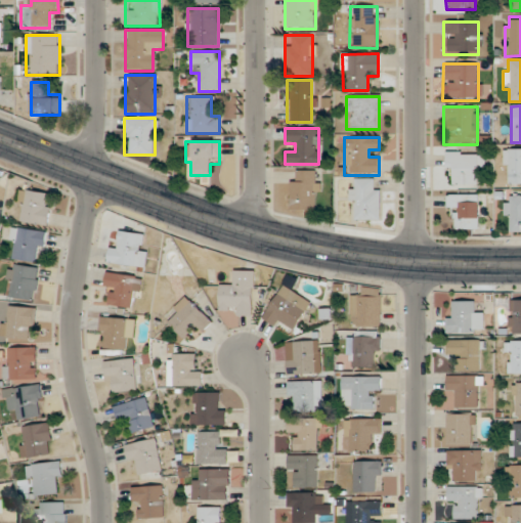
[(520,148),(503,149),(503,185),(520,184),(520,148)]
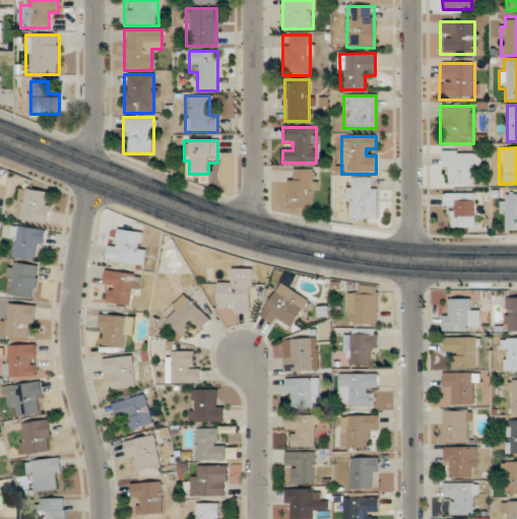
[(441,172),(449,172),(449,186),(469,186),(469,172),(479,172),(479,151),(441,151),(441,172)]
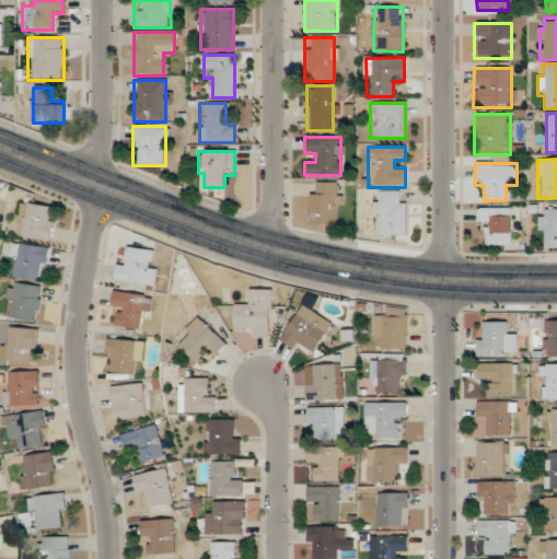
[(309,224),(339,224),(339,184),(309,183),(309,224)]
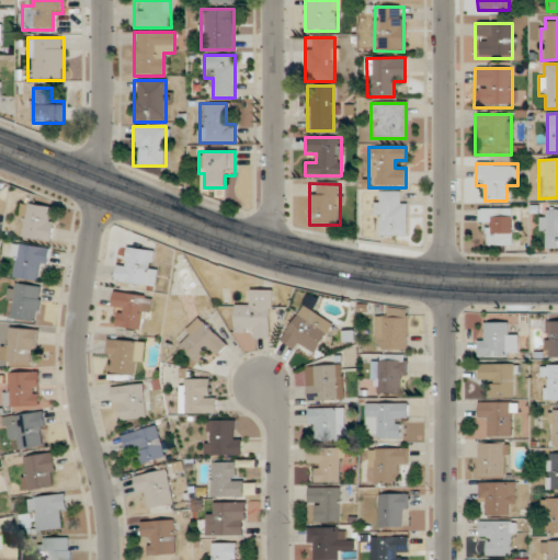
[(406,237),(405,192),(374,193),(374,237),(406,237)]
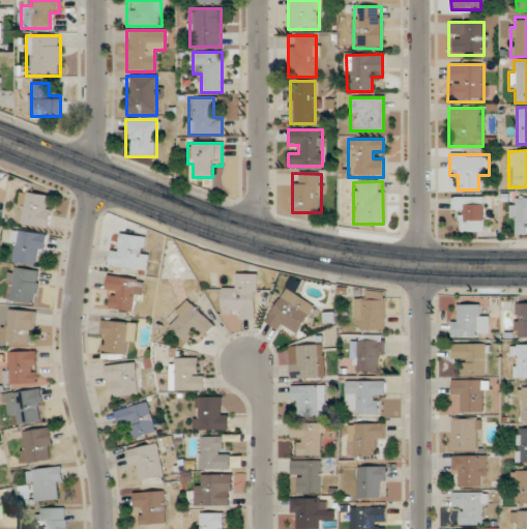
[(16,223),(47,228),(52,198),(21,193),(16,223)]
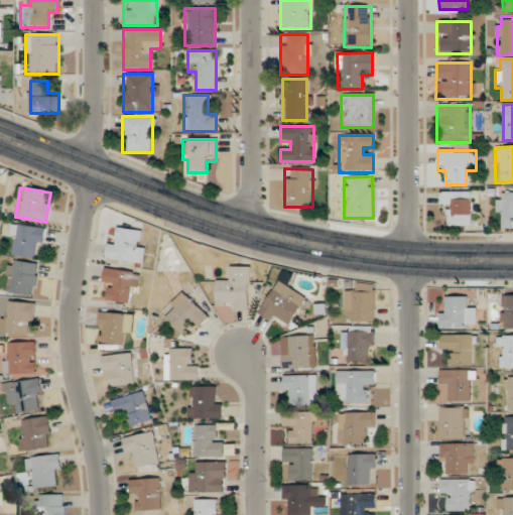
[(503,228),(512,228),(512,189),(504,189),(504,199),(495,199),(495,219),(503,219),(503,228)]
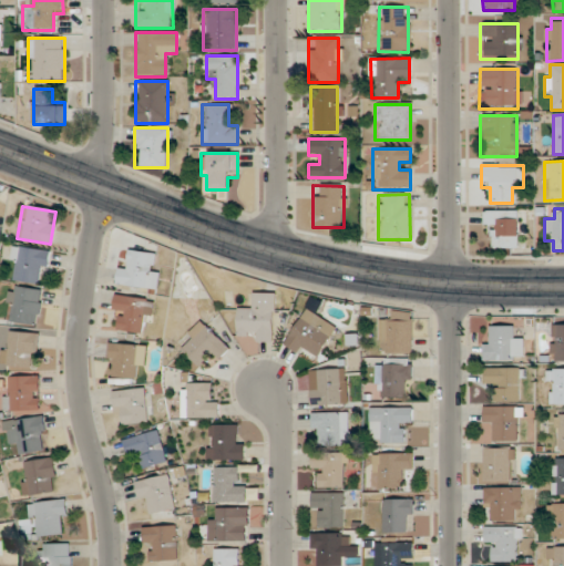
[(516,211),(484,211),(484,235),(493,235),(493,248),(516,248),(516,211)]
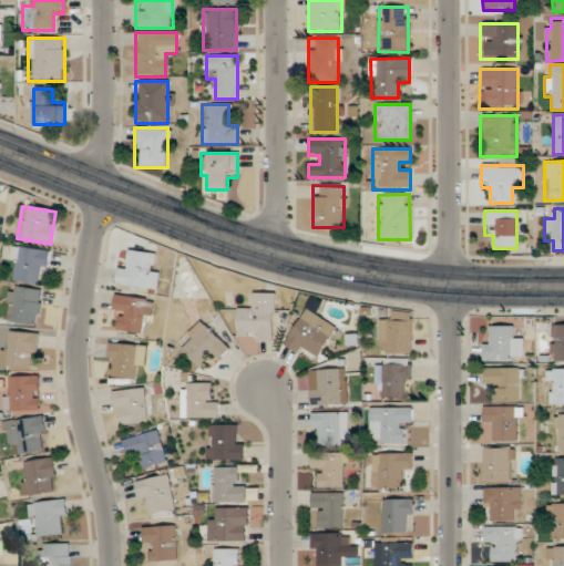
[(43,285),(49,251),(13,246),(9,280),(43,285)]
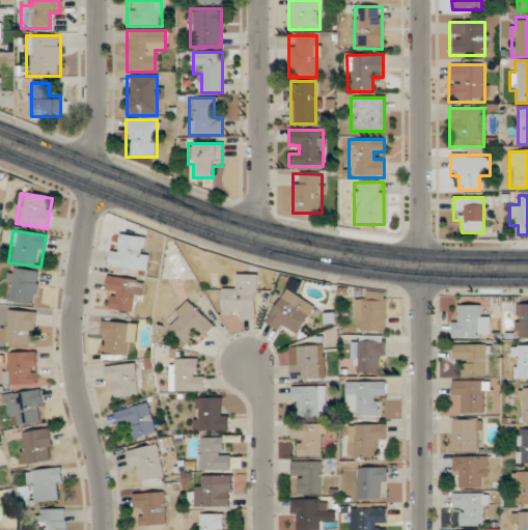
[(110,266),(143,272),(150,241),(117,233),(110,266)]
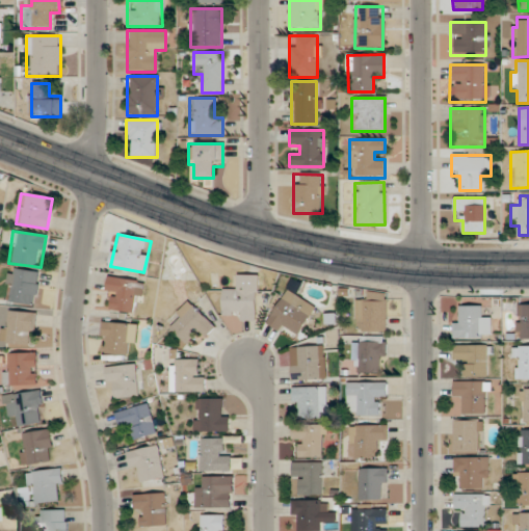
[(5,301),(34,306),(38,272),(9,268),(5,301)]
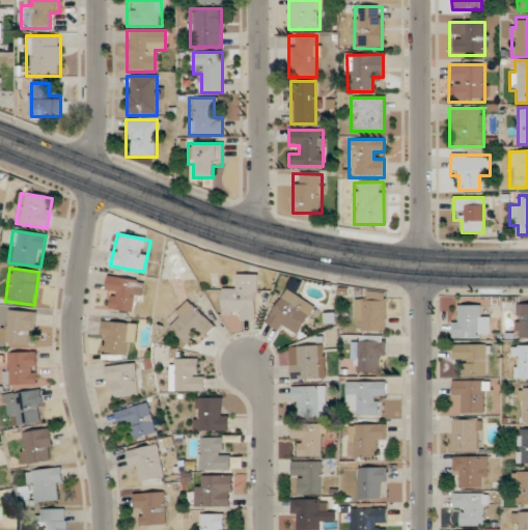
[(256,319),(256,275),(233,275),(233,286),(221,286),(221,319),(256,319)]
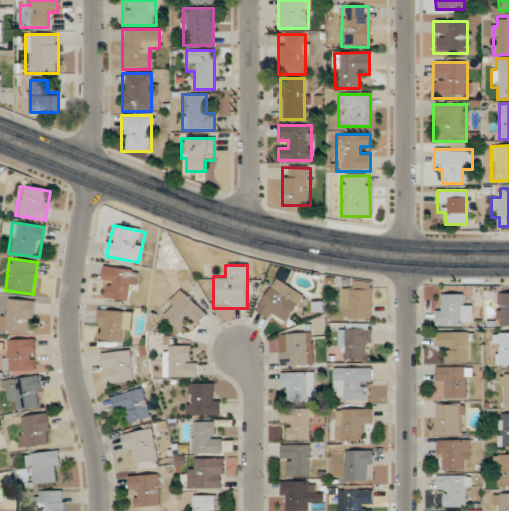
[(137,272),(104,266),(99,297),(126,301),(129,287),(134,288),(137,272)]
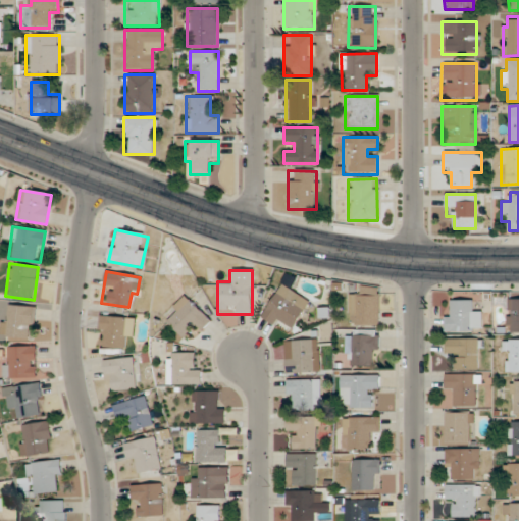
[(308,300),(278,284),(261,318),(290,333),(308,300)]
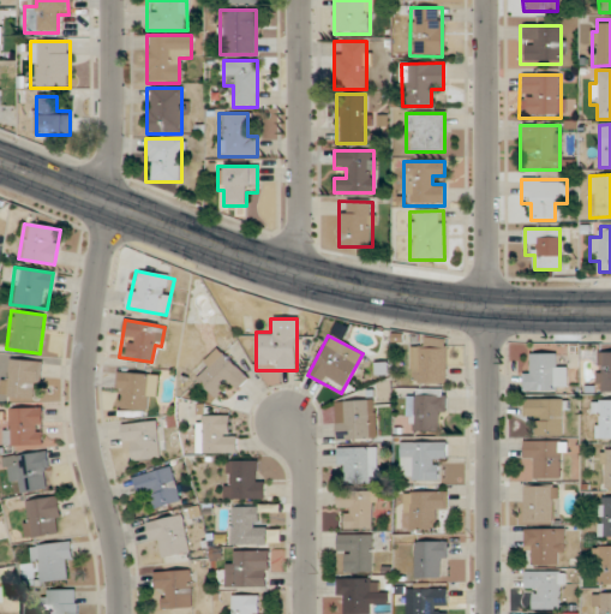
[(445,339),(421,339),(421,349),(409,349),(409,383),(445,383),(445,339)]
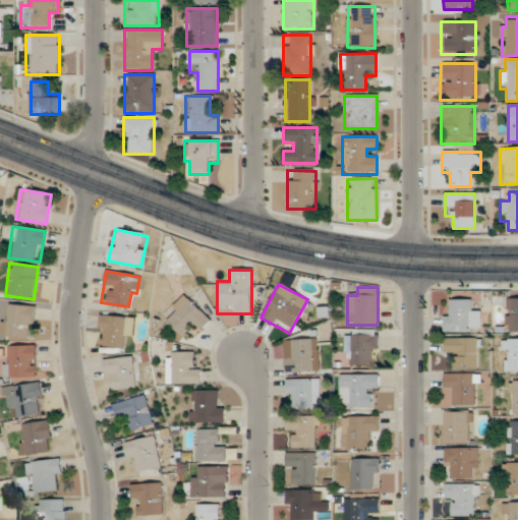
[(190,330),(193,335),(209,323),(186,294),(169,307),(174,314),(167,321),(180,338),(190,330)]
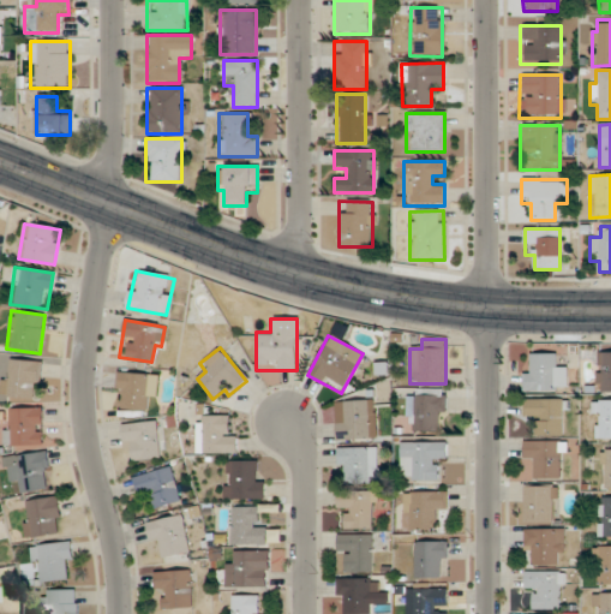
[(610,393),(610,352),(594,353),(594,393),(610,393)]
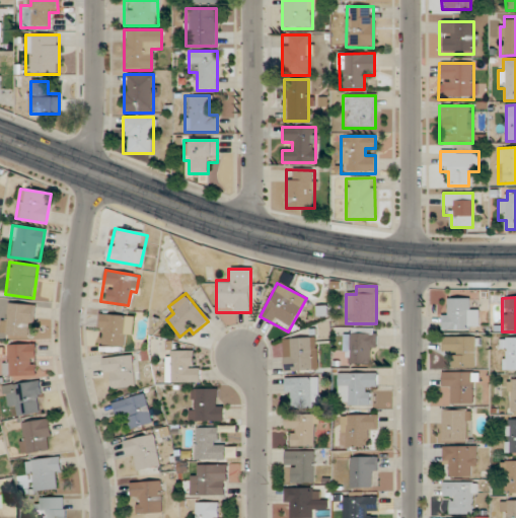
[(476,330),(476,308),(466,308),(466,299),(441,299),(441,330),(476,330)]
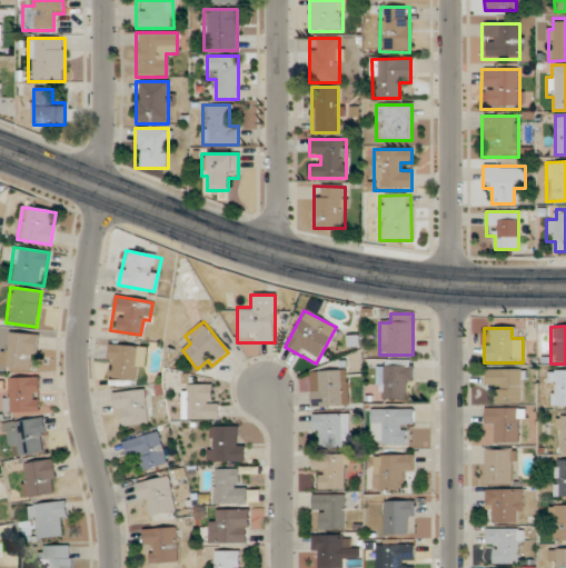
[(2,334),(1,368),(35,369),(36,335),(2,334)]
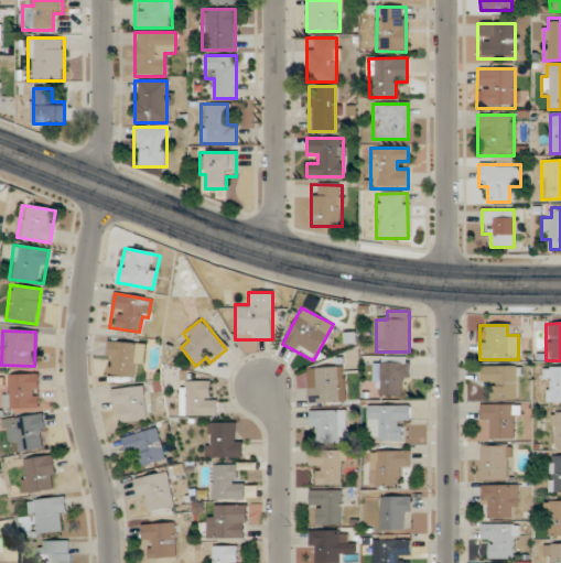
[(133,377),(133,365),(142,365),(142,344),(106,343),(106,359),(111,359),(110,377),(133,377)]
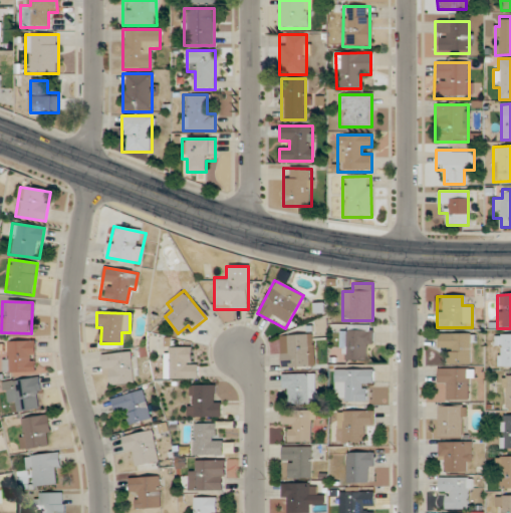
[(369,359),(369,327),(339,327),(339,359),(369,359)]
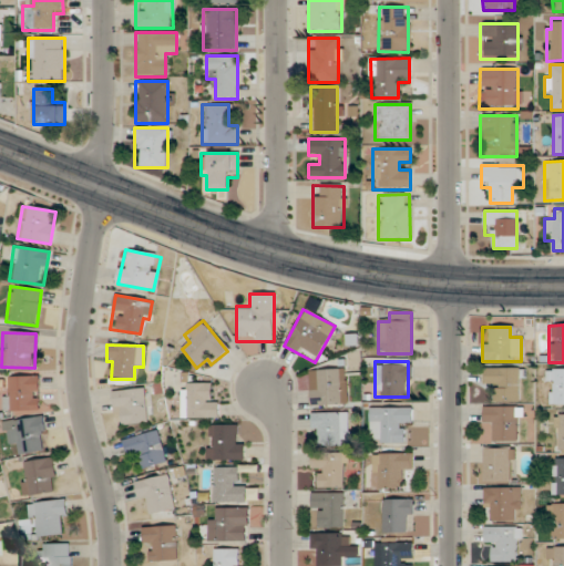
[(521,368),(483,369),(483,386),(492,386),(493,402),(521,402),(521,368)]
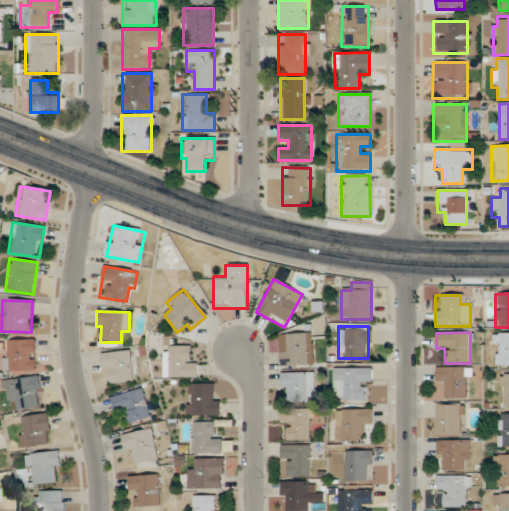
[(494,366),(508,366),(508,333),(494,333),(494,366)]
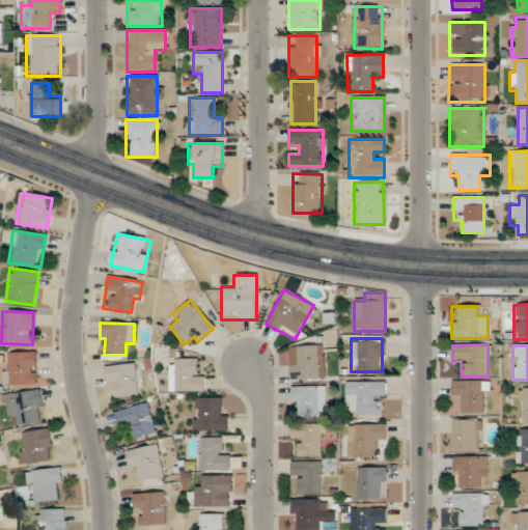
[(288,346),(288,380),(323,380),(323,346),(288,346)]
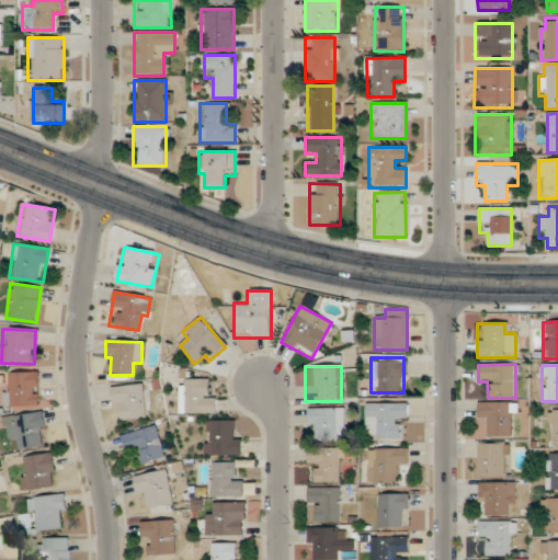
[(38,373),(4,373),(3,410),(38,410),(38,373)]
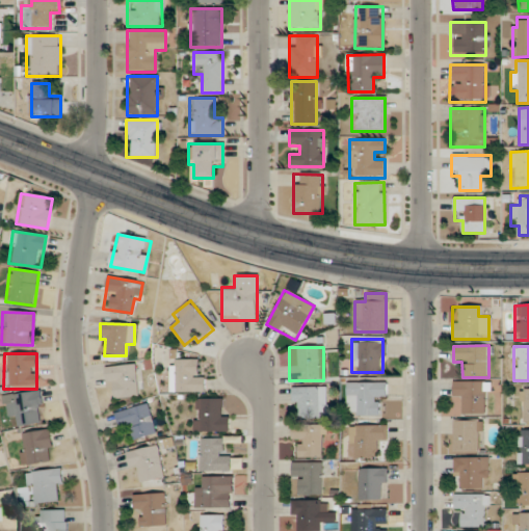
[(169,392),(202,392),(202,361),(169,361),(169,392)]
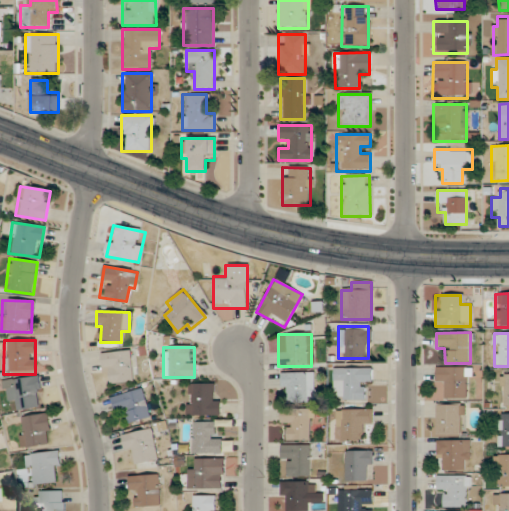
[(102,374),(108,374),(109,384),(132,381),(129,351),(100,354),(102,374)]
